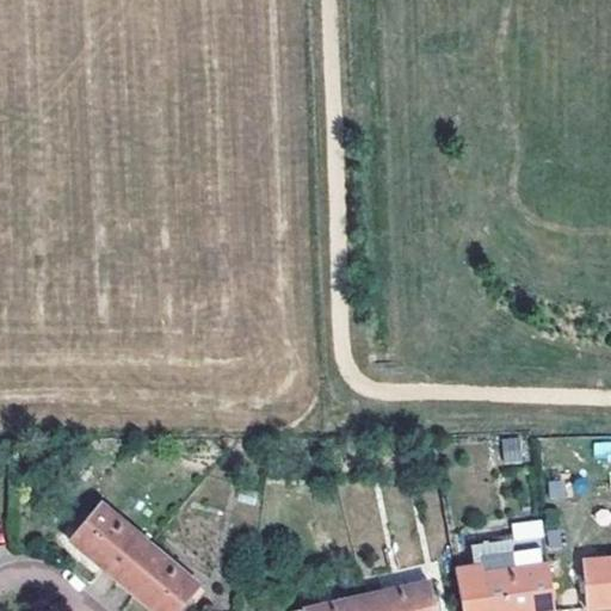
[(504,463),(522,462),(520,437),(503,437),(504,463)]
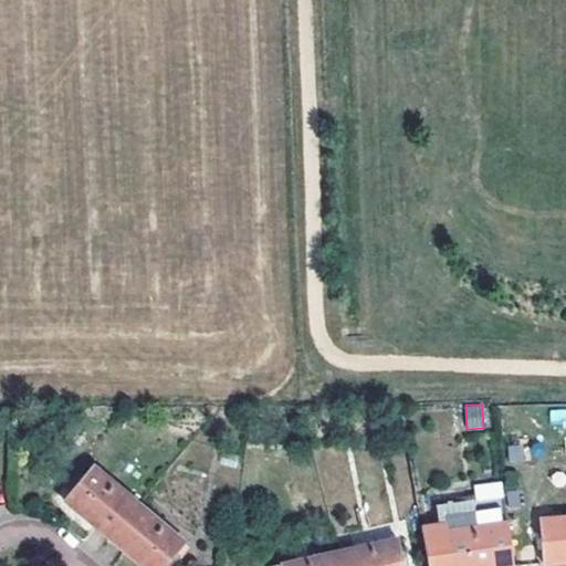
[(565,409),(551,410),(551,423),(565,422),(565,409)]
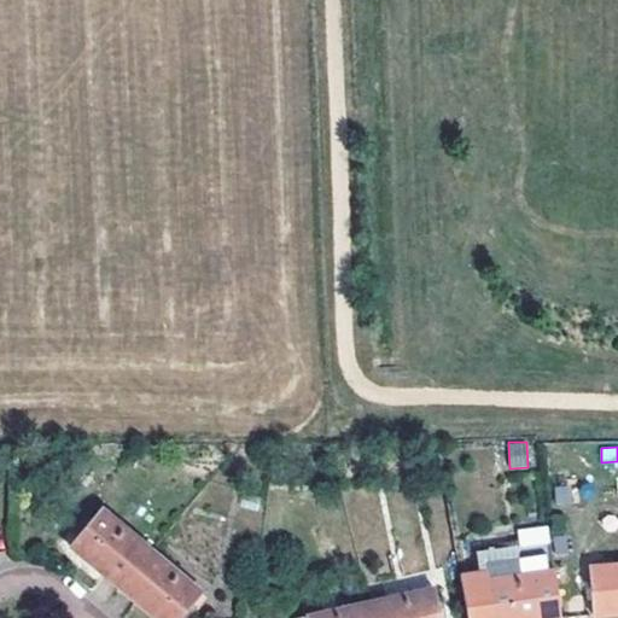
[(153,549),(105,508),(71,548),(118,589),(153,549)]
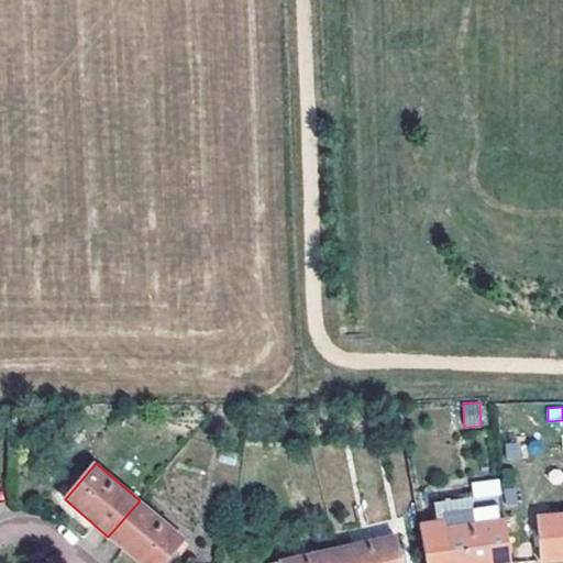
[(511,562),(501,495),(442,504),(444,519),(450,562),(511,562)]
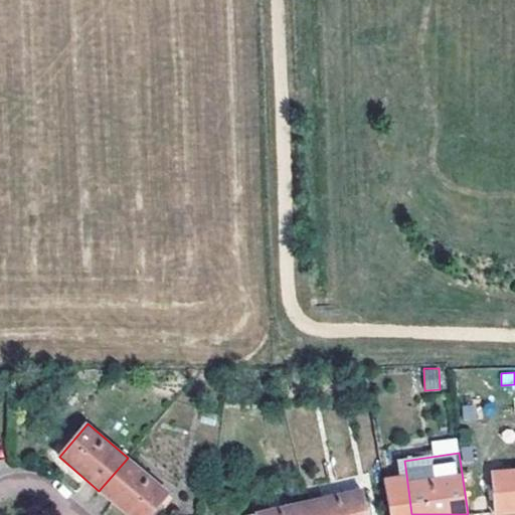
[(128,458),(99,491),(127,514),(147,514),(168,492),(128,458)]
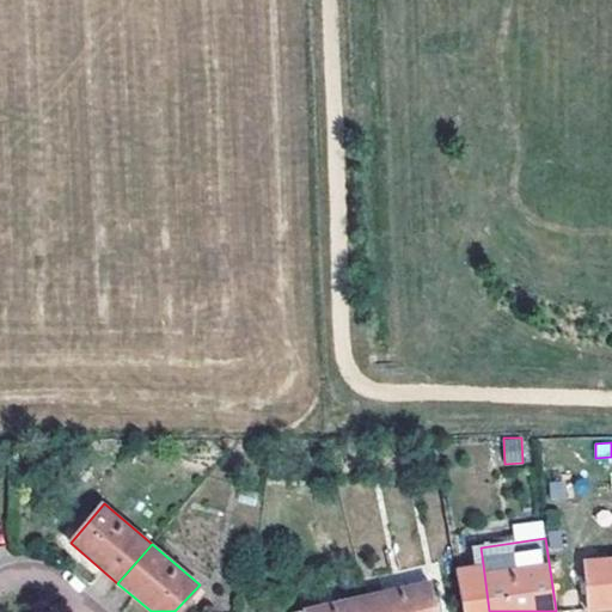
[(592,611),(611,610),(611,560),(583,563),(587,611),(592,611)]
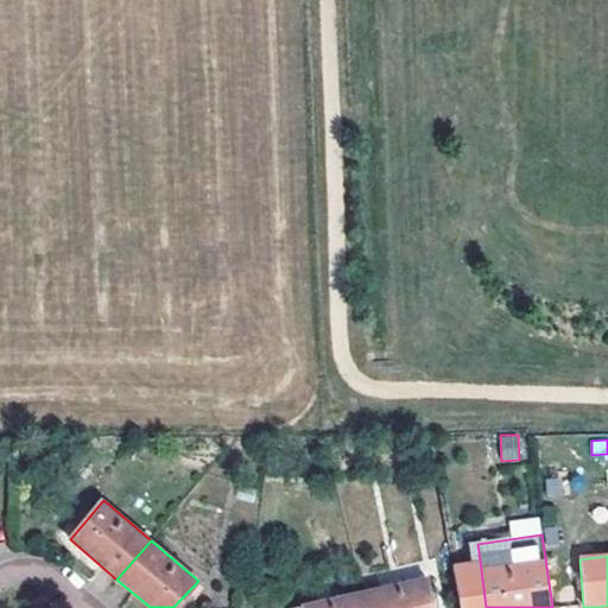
[(486,607),(480,561),(453,564),(461,607),(486,607)]
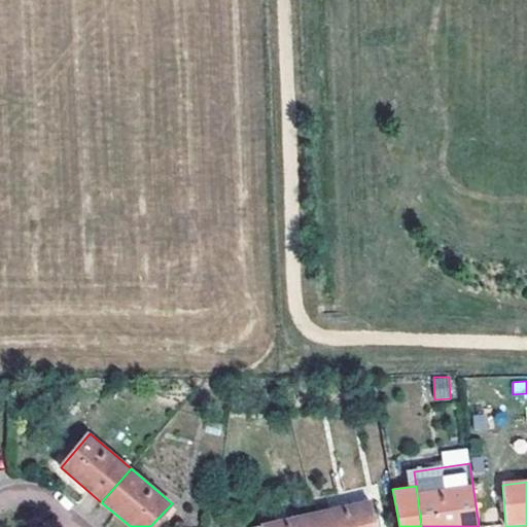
[(375,526),(370,501),(315,513),(317,526),(375,526)]
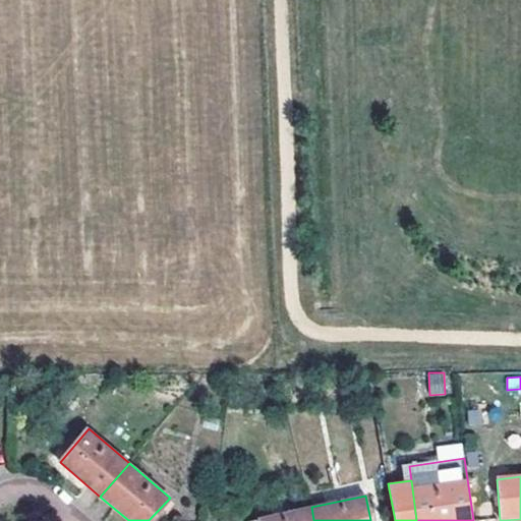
[(313,520),(311,507),(248,520),(313,520)]
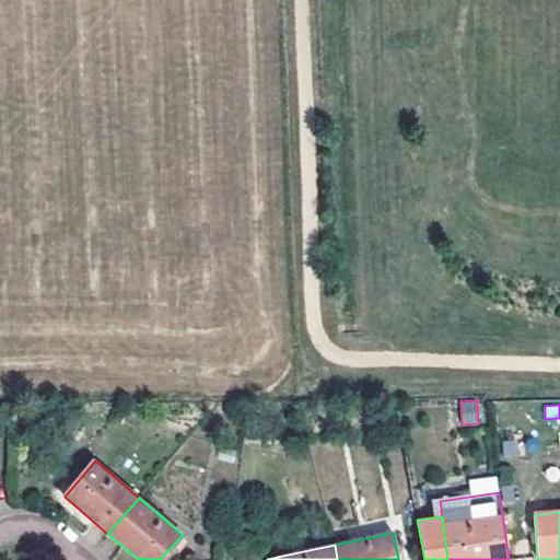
All buildings are outlined.
